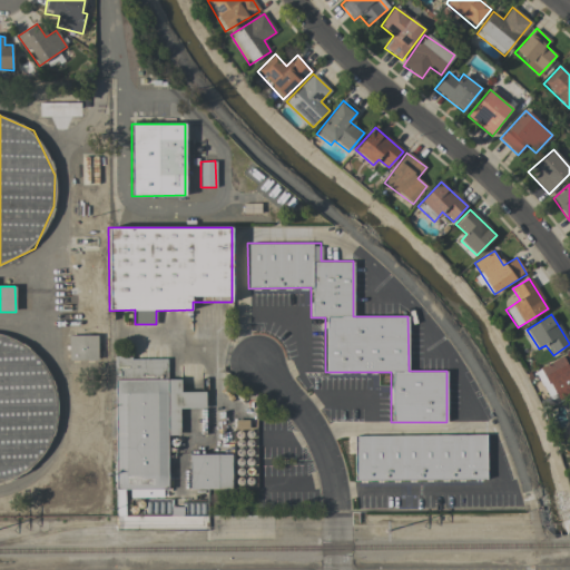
[(0,480),(2,480),(35,469),(55,430),(58,402),(42,356),(0,334),(0,480)]
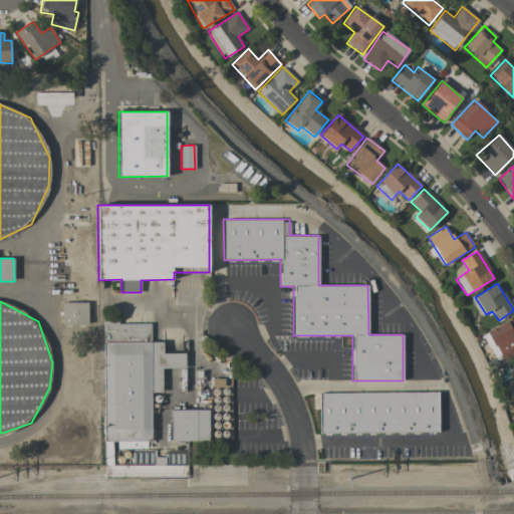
[(61,303),(87,302),(88,324),(61,324),(61,303)]
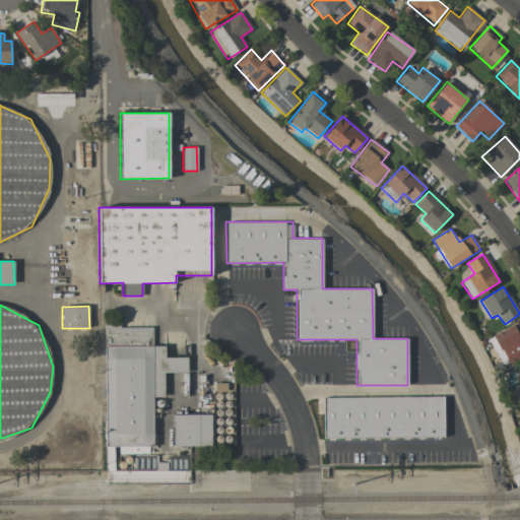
[(519,360),(519,321),(493,334),(507,366),(519,360)]
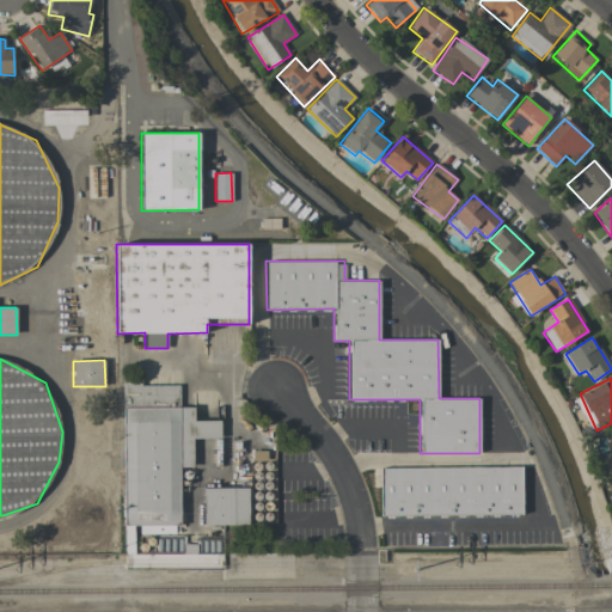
[(123,567),(123,384),(179,384),(179,407),(194,407),(194,420),(220,421),(220,438),(193,438),(193,466),(178,466),(178,533),(135,533),(135,554),(222,554),(222,568),(123,567)]
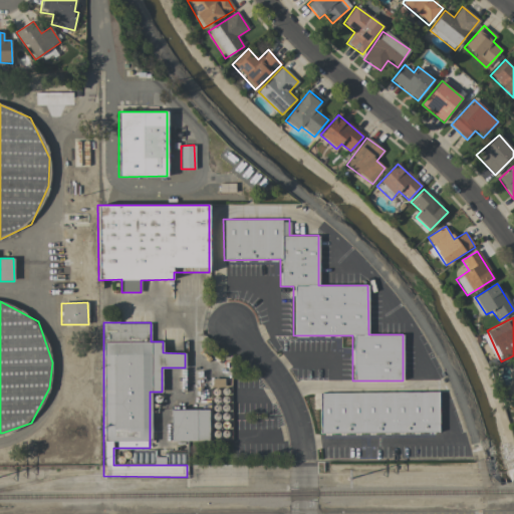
[(439,432),(319,433),(318,393),(438,392),(439,432)]
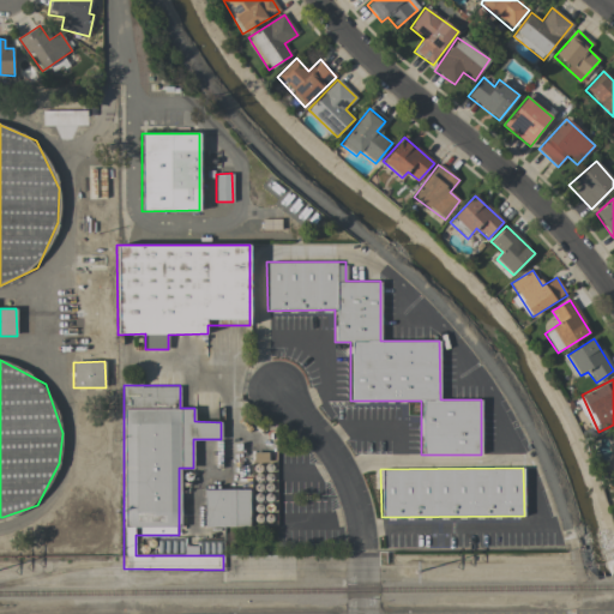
[(248,527),(204,527),(203,489),(248,488),(248,527)]
